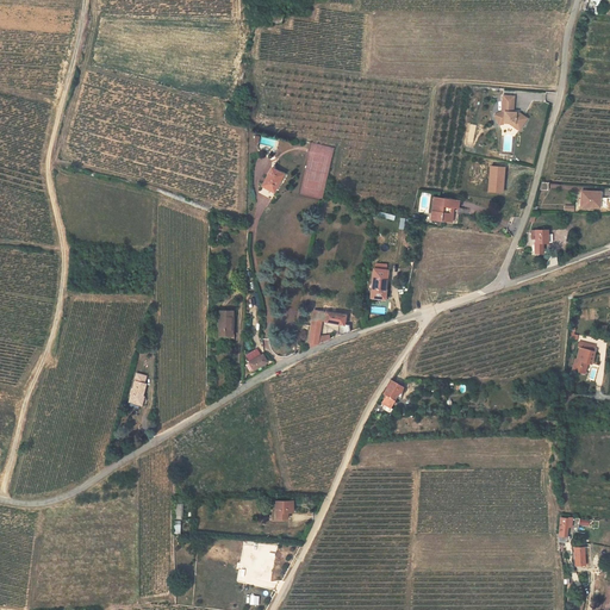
[(514,101),(503,100),(502,111),(495,114),(499,125),(504,123),(509,123),(515,124),(521,128),(527,118),(518,113),(512,112),(514,101)]
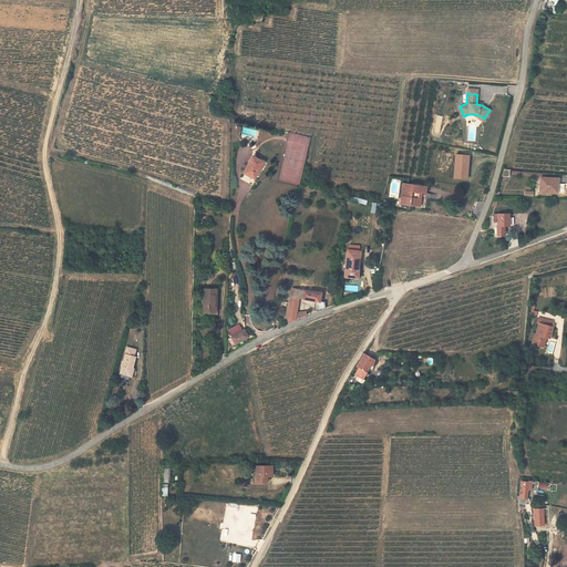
[(454,154),(452,178),(466,179),(468,155),(454,154)]
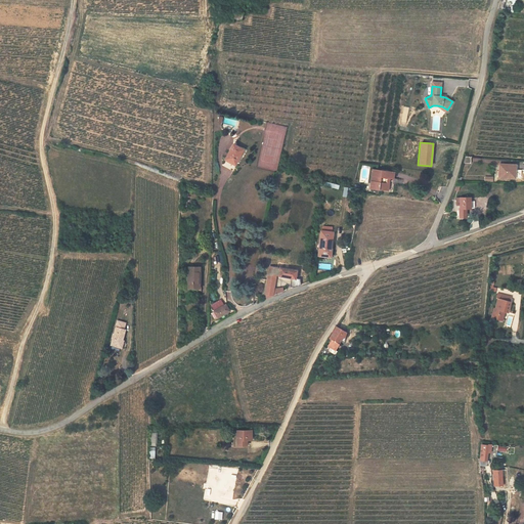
[(236,146),(229,162),(239,167),(247,151),(236,146)]
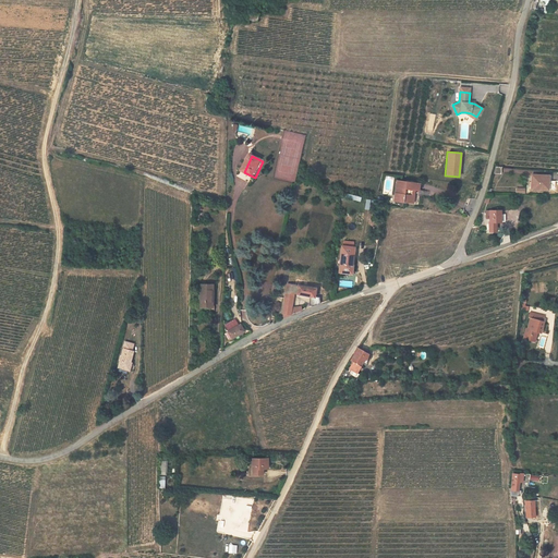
[(531,176),(531,190),(548,190),(548,176),(531,176)]
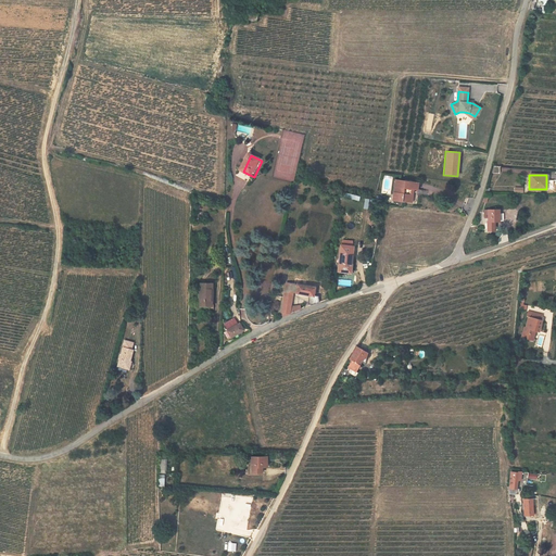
[(412,202),(414,189),(417,190),(418,184),(395,180),(393,200),(412,202)]
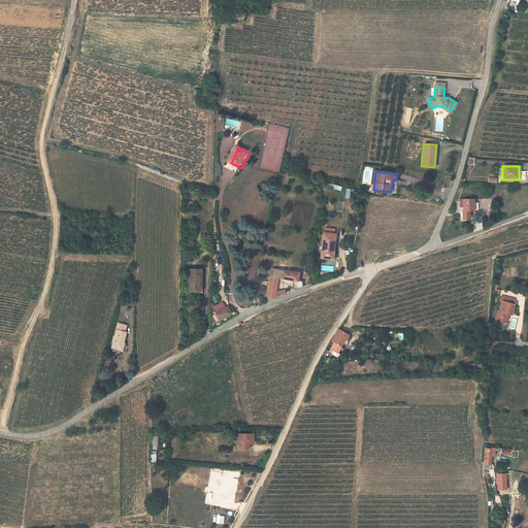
[(462,200),(463,210),(474,209),(473,199),(462,200)]
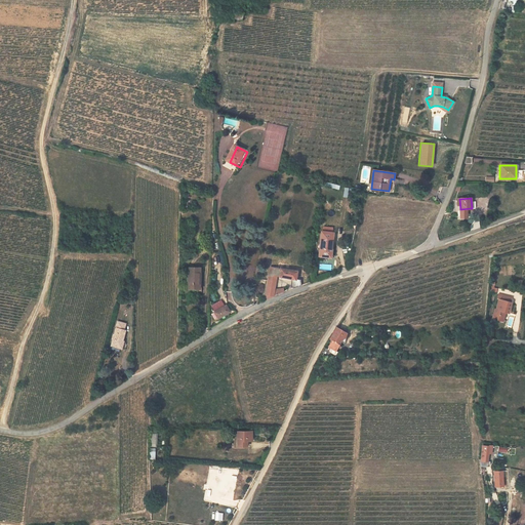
[(333,233),(322,232),(319,255),(330,257),(333,233)]
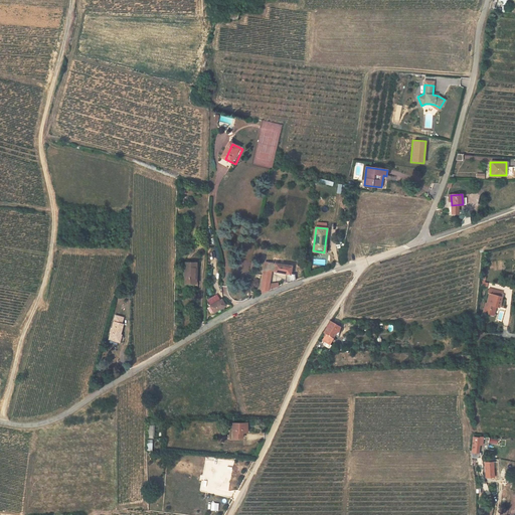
[(194,284),(194,263),(183,263),(182,283),(184,284),(194,284)]
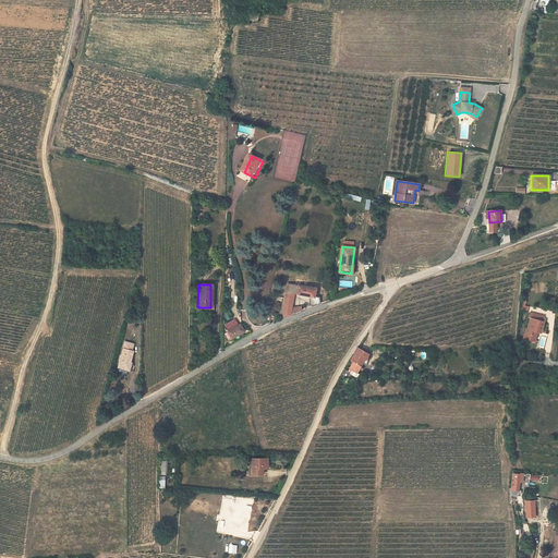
[(214,284),(210,284),(210,307),(199,307),(199,310),(213,310),(214,284)]
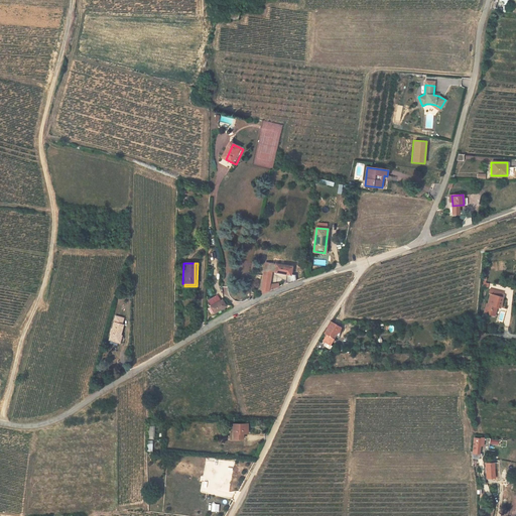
[(264,263),(260,291),(268,291),(276,288),(275,284),(268,285),(271,271),(283,273),(283,284),(286,284),(296,281),(296,280),(296,279),(295,279),(294,279),(294,274),(293,274),(290,274),(291,266),(264,263)]
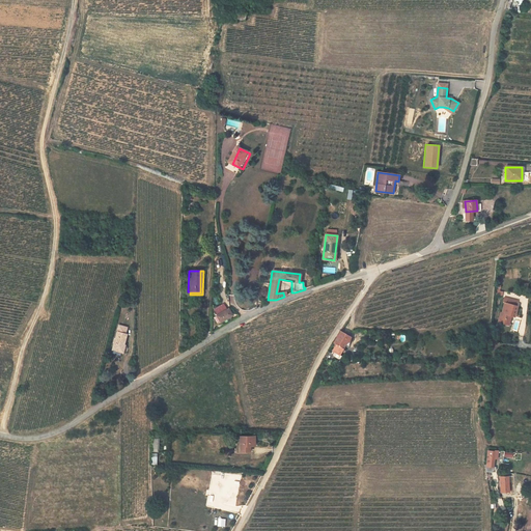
[(518,301),(504,298),(503,303),(505,303),(502,313),(501,313),(499,322),(511,325),(513,315),(518,316),(520,306),(516,306),(518,301)]
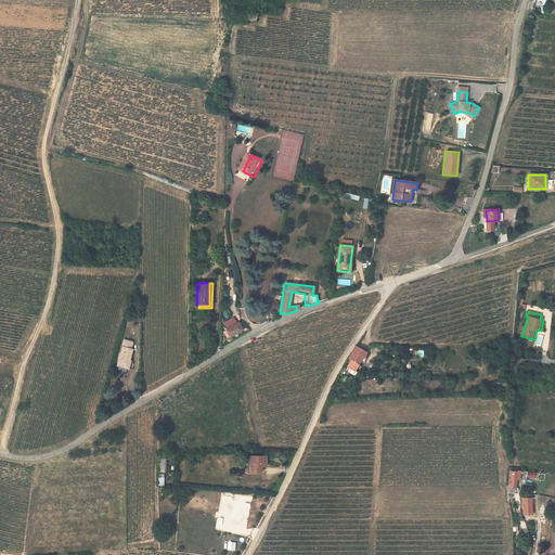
[(237,323),(226,331),(229,337),(242,330),(237,323)]
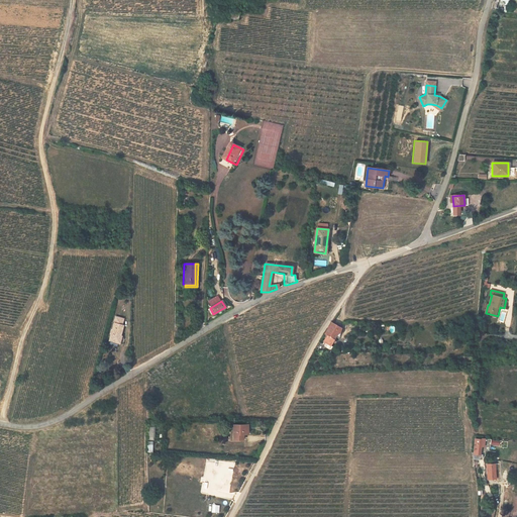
[(116,319),(111,341),(121,343),(125,326),(122,326),(123,320),(116,319)]
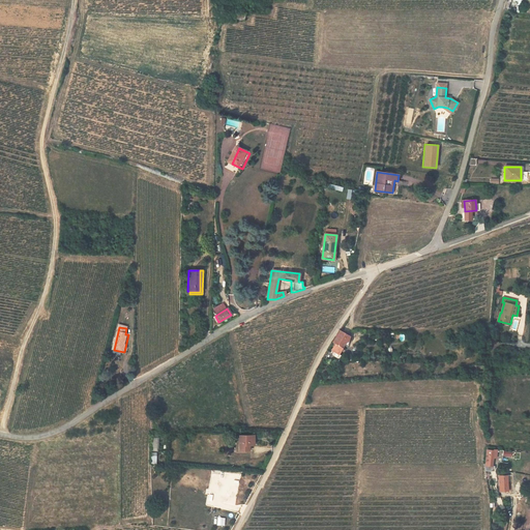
[(349,335),(340,330),(332,343),(334,344),(330,350),(332,351),(331,353),(331,355),(336,358),(339,358),(340,355),(337,354),(343,343),(347,344),(349,335)]
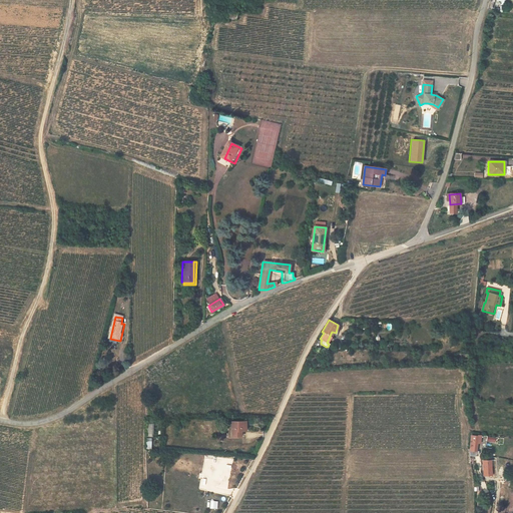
[(246,440),(246,435),(251,434),(250,425),(236,426),(237,441),(246,440)]
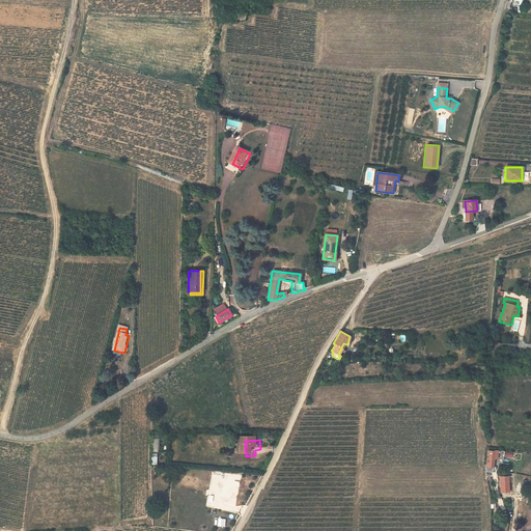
[(208,495),(206,507),(240,512),(240,507),(235,506),(241,475),(235,474),(234,476),(213,472),(210,490),(207,490),(206,495),(208,495)]
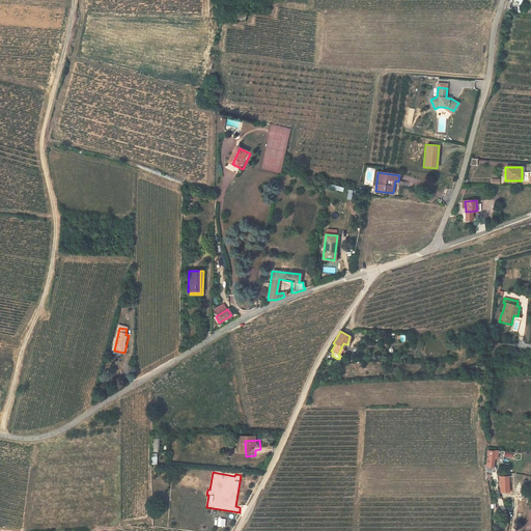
[(501,481),(502,496),(510,495),(508,479),(501,481)]
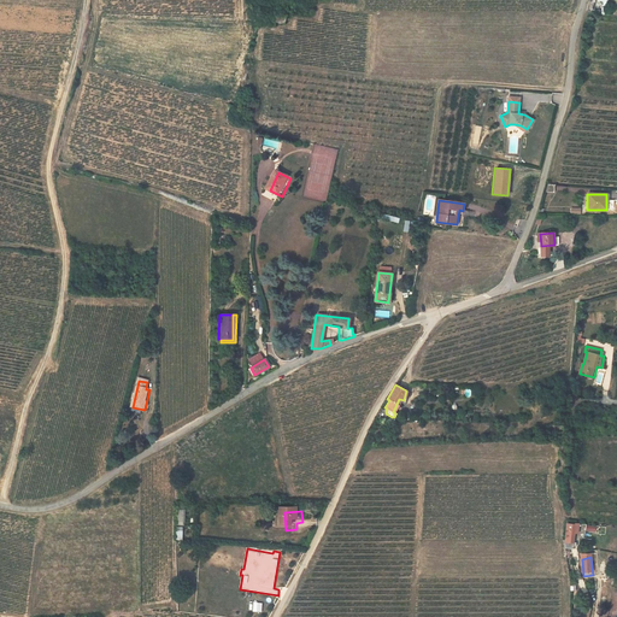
[(260,612),(263,603),(253,600),(251,610),(260,612)]
